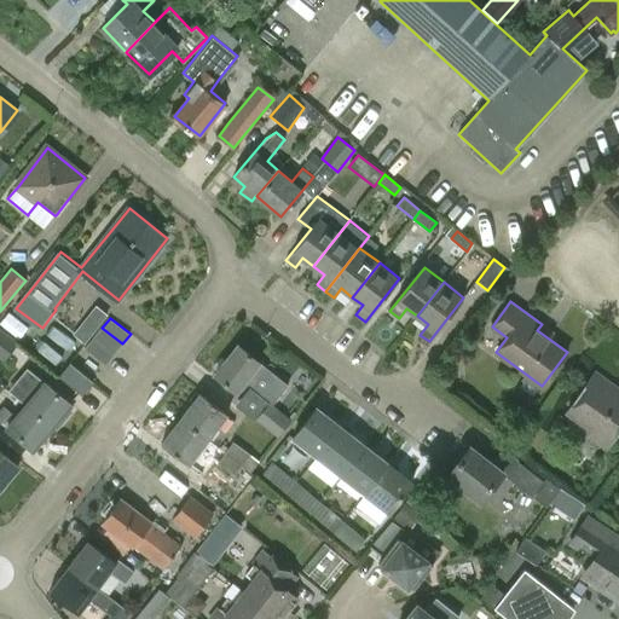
[(102,328),(93,339),(114,354),(122,343),(102,328)]
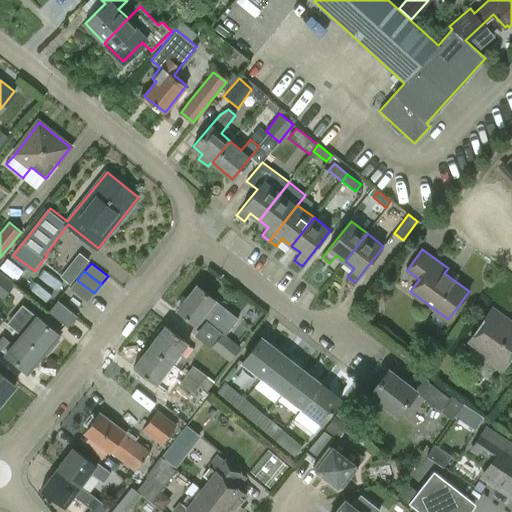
[(0,296),(1,298),(13,283),(0,272),(0,296)]
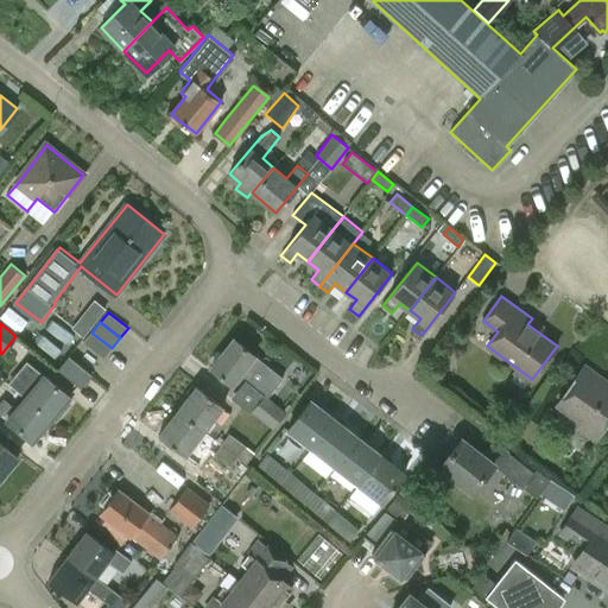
[(103,359),(112,348),(92,333),(83,343),(103,359)]
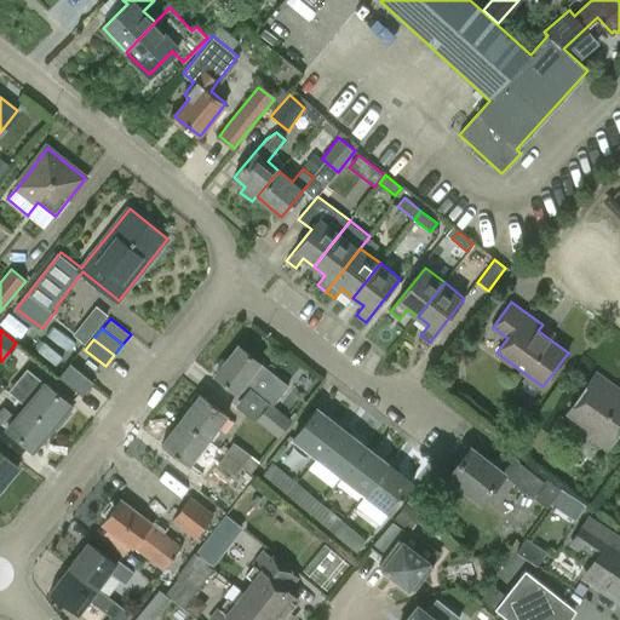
[(287,388),(259,365),(260,362),(239,345),(214,375),(236,392),(246,382),(274,403),(287,388)]
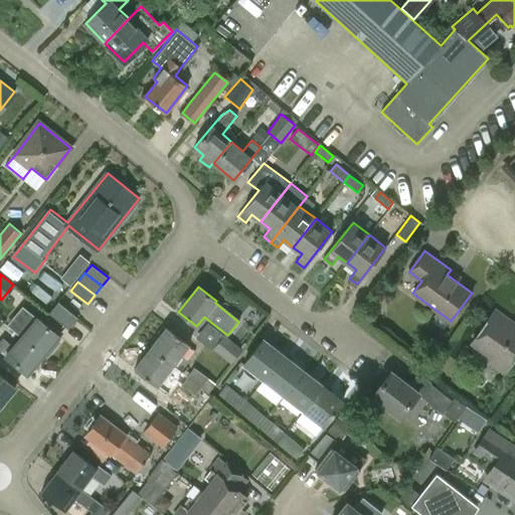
[(77,319),(76,317),(57,303),(49,314),(69,329),(77,319)]
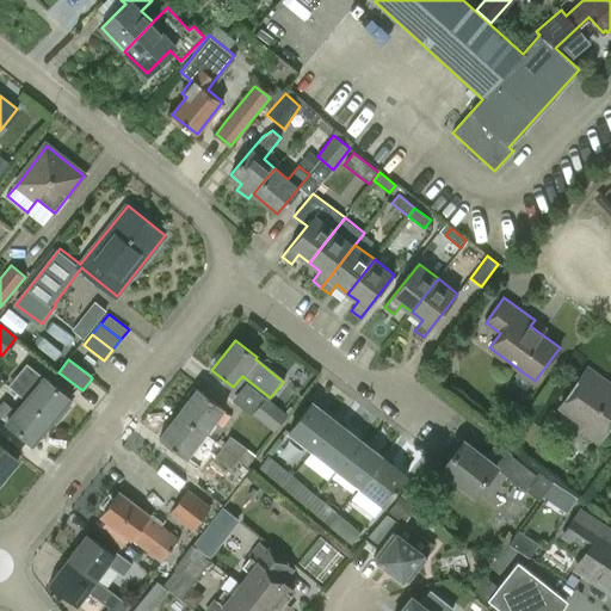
[(588,366),(560,406),(600,436),(610,421),(610,389),(599,381),(603,377),(588,366)]
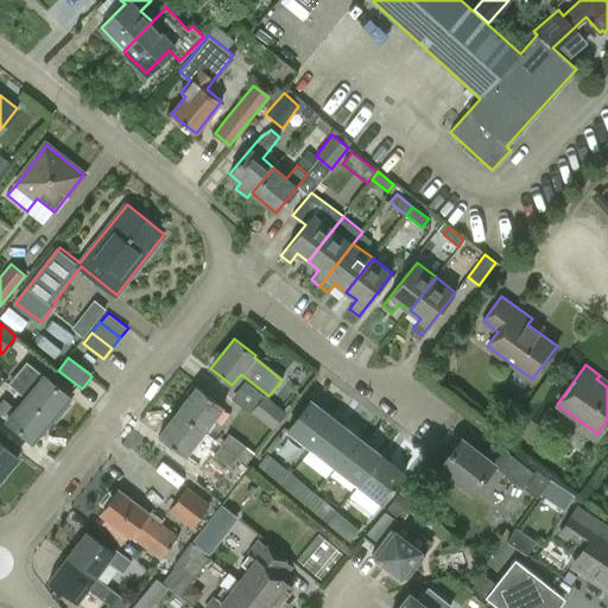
[(64,411),(61,407),(69,397),(31,366),(21,378),(33,387),(25,399),(51,419),(52,418),(56,422),(64,411)]
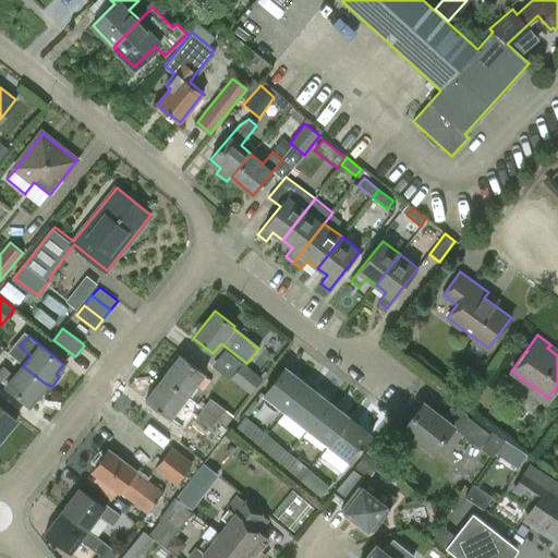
[(181,354),(164,377),(187,397),(206,373),(181,354)]
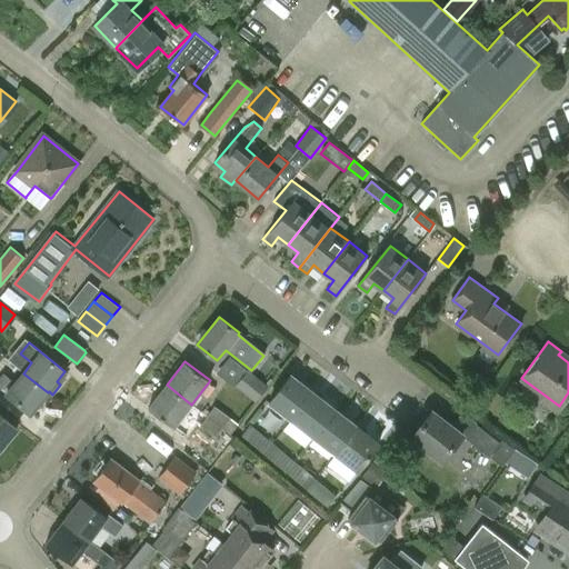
[(266,386),(248,370),(236,386),(255,401),(266,386)]
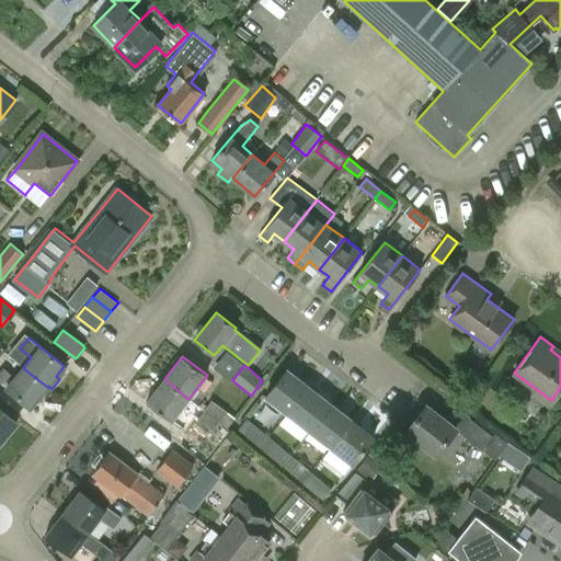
[(0,384),(30,409),(47,387),(23,368),(14,378),(3,368),(0,370),(0,384)]
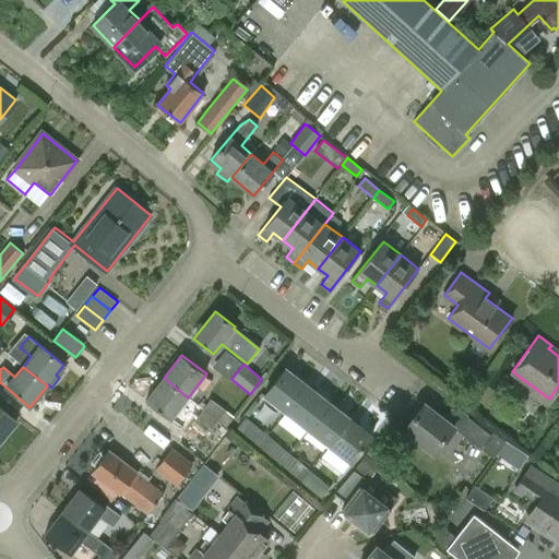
[(265,395),(286,413),(308,384),(287,368),(265,395)]
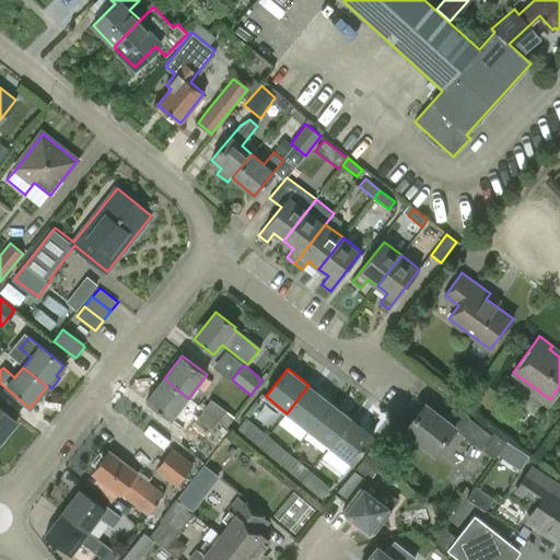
[(172,420),(188,398),(164,378),(147,401),(172,420)]
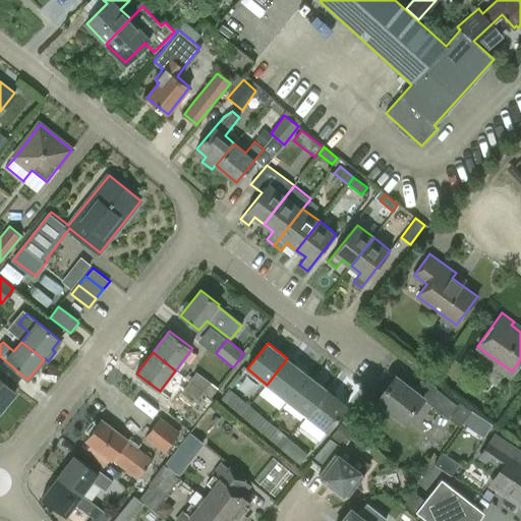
[(307,373),(287,358),(267,385),(287,400),(307,373)]
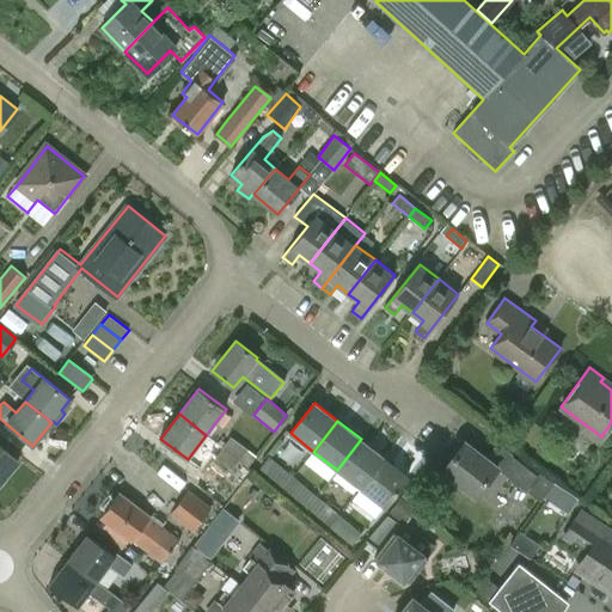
[(231,438),(222,447),(239,460),(248,450),(231,438)]
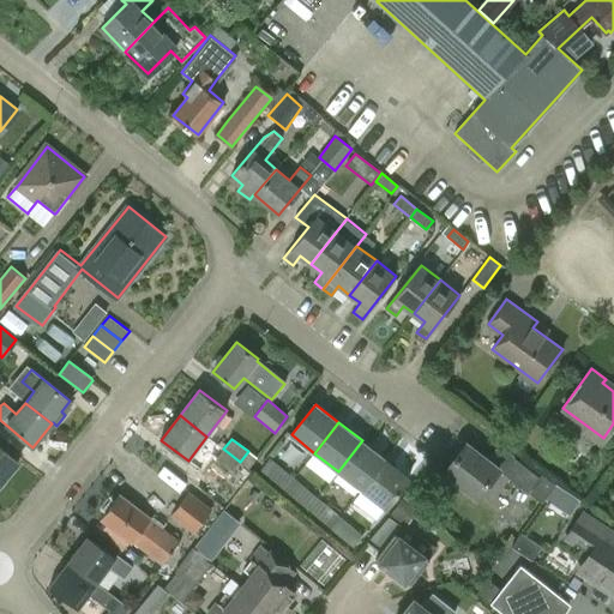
[(338,471),(362,489),(386,459),(362,440),(338,471)]
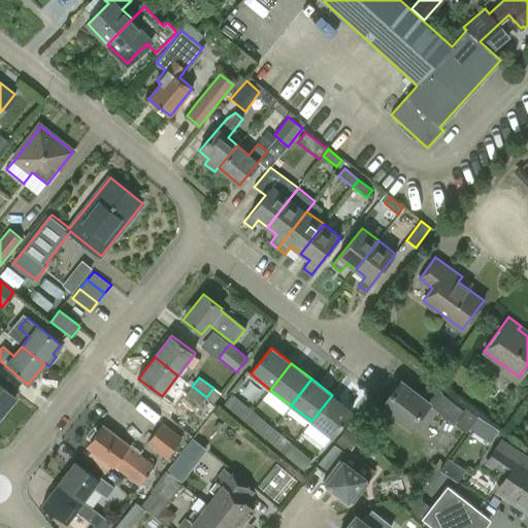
[(402,380),(383,404),(410,426),(429,402),(402,380)]
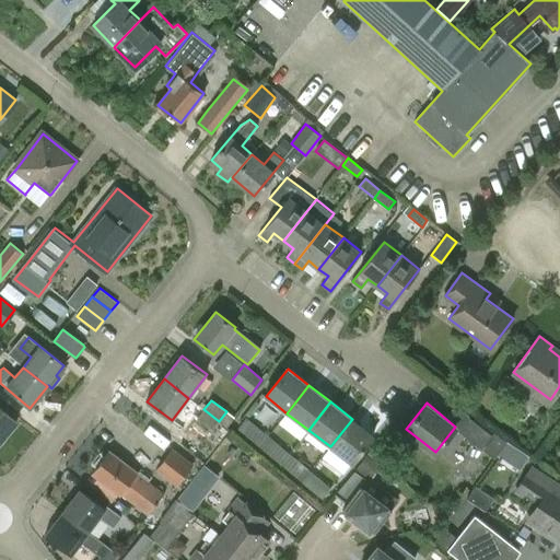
[(0,443),(18,422),(0,408),(0,443)]
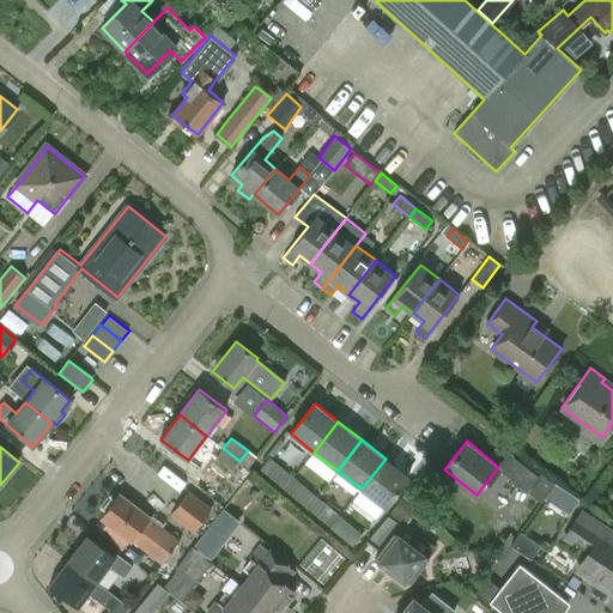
[(240,461),(223,448),(216,457),(232,469),(240,461)]
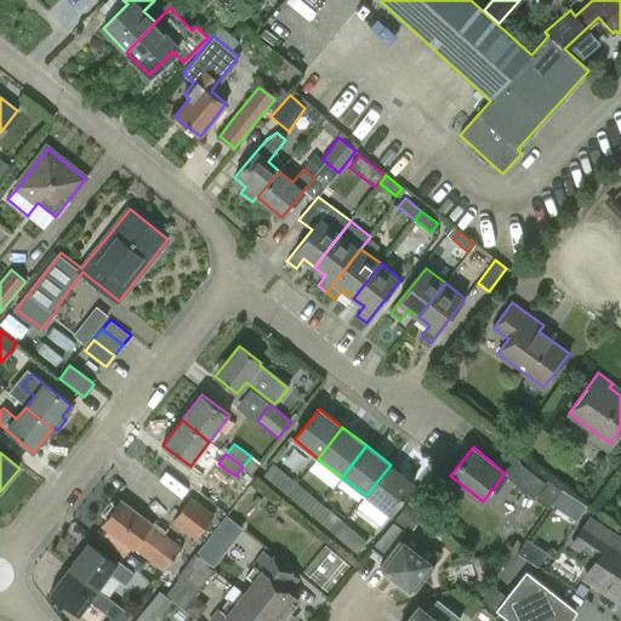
[(545,480),(519,461),(507,477),(547,508),(560,489),(547,479),(545,480)]
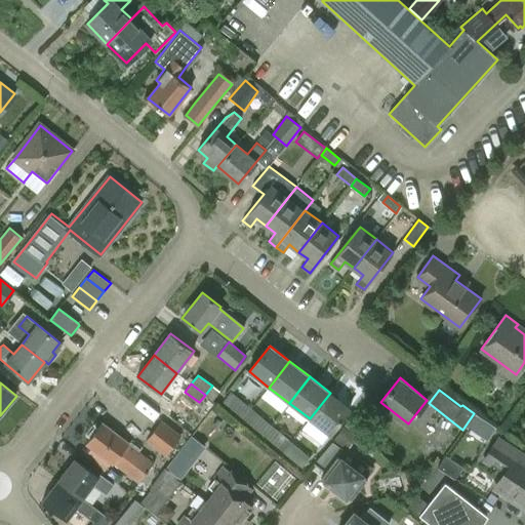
[(223,402),(244,418),(251,409),(231,392),(223,402)]
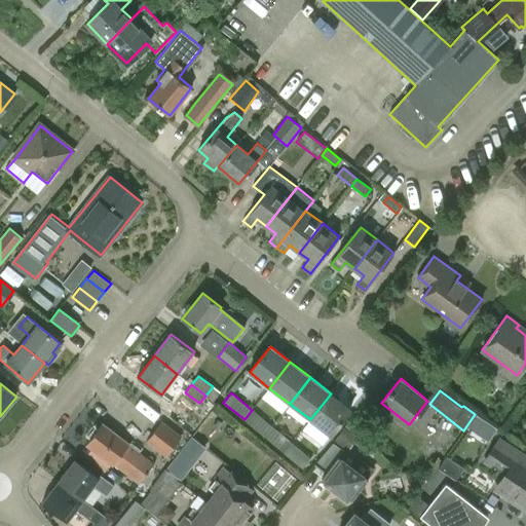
[(351,409),(331,393),(310,419),(331,436),(351,409)]
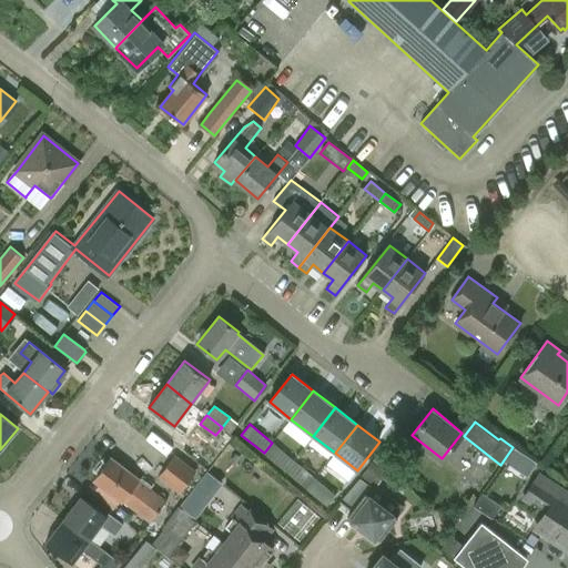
[(272,443),(264,453),(285,470),(293,460),(272,443)]
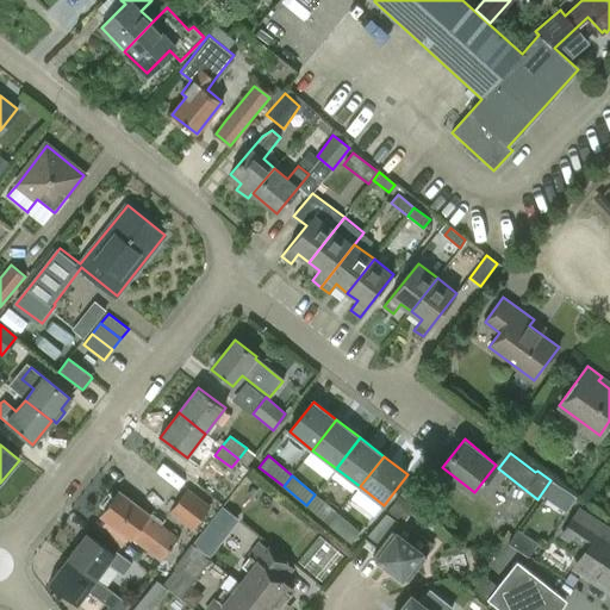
[(187,487),(169,511),(192,529),(210,505),(187,487)]
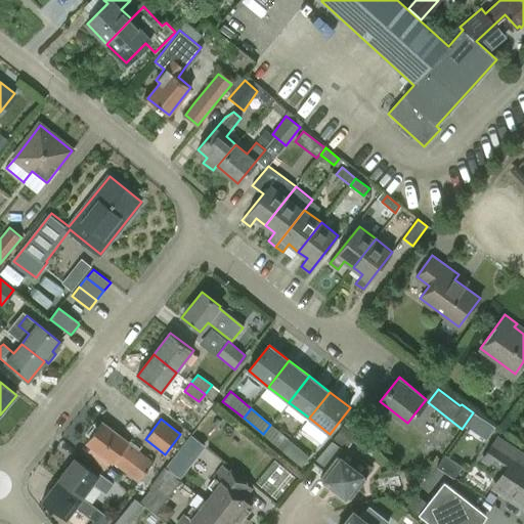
[(102,422),(87,442),(113,463),(114,463),(139,482),(154,464),(128,444),(129,443),(102,422)]
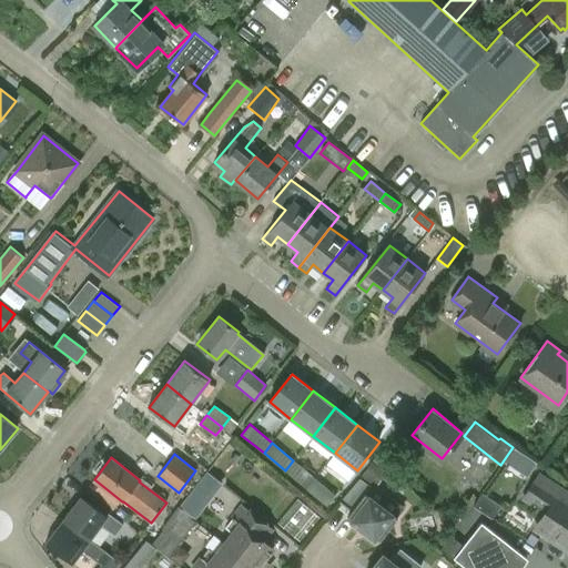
[(285,470),(306,487),(314,477),(293,460),(285,470)]
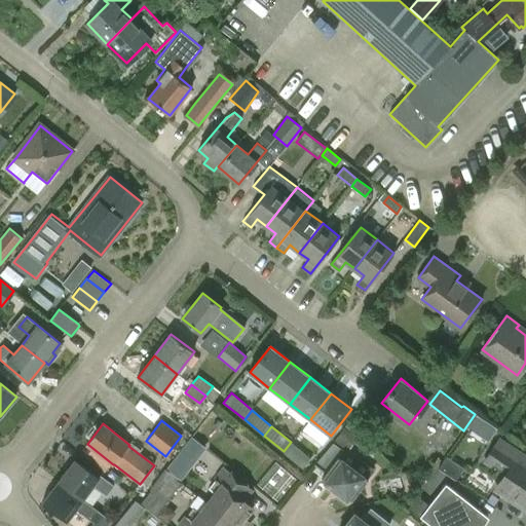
[(291,442),(284,451),(303,466),(310,458),(291,442)]
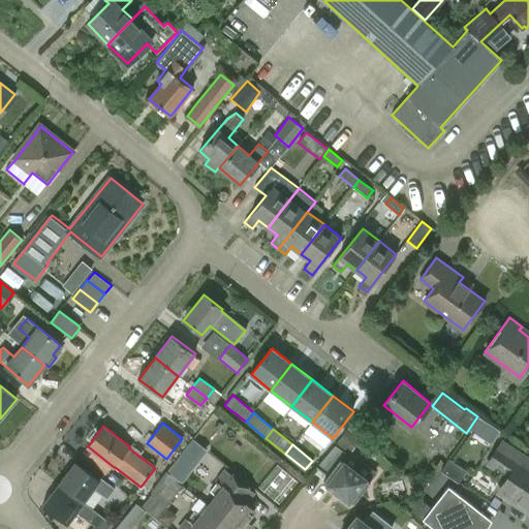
[(353,503),(371,480),(341,460),(346,453),(336,445),(316,467),(328,475),(323,480),(328,483),(327,484),(349,501),(350,500),(353,503)]
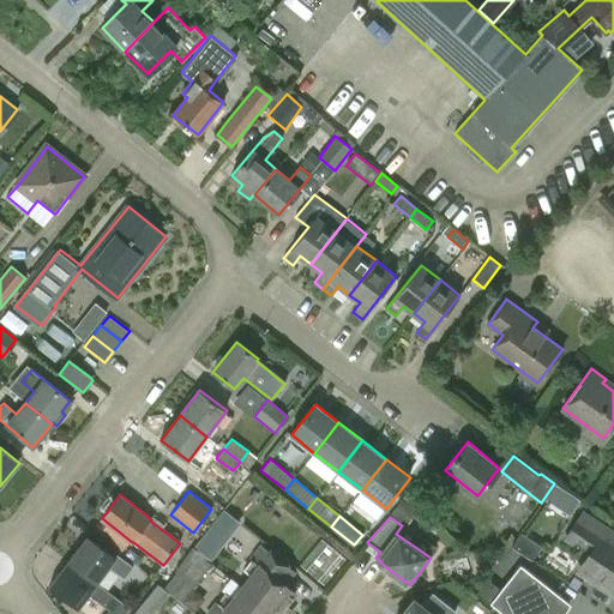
[(591,553),(579,571),(613,593),(613,540),(581,519),(569,537),(591,553)]
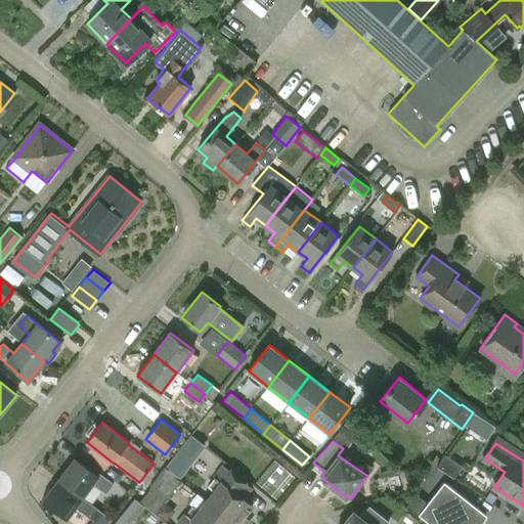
[(75,459),(58,480),(83,498),(93,484),(106,494),(113,486),(75,459)]
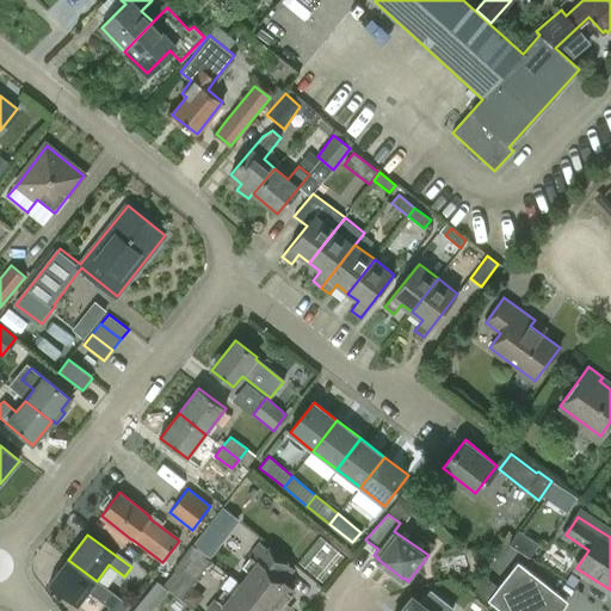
[(261,543),(234,578),(275,610),(288,610),(287,610),(284,602),(294,590),(283,581),(294,568),(261,543)]
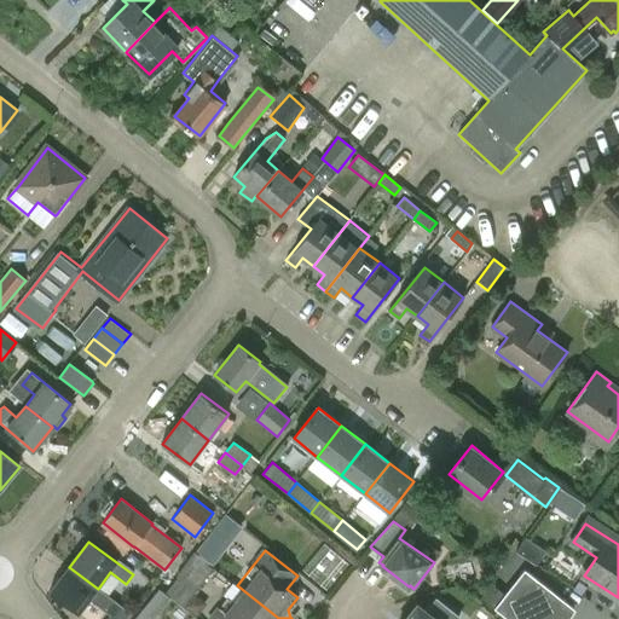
[(114,601),(98,589),(69,567),(51,593),(79,613),(90,599),(116,618),(125,618),(131,613),(114,601)]
